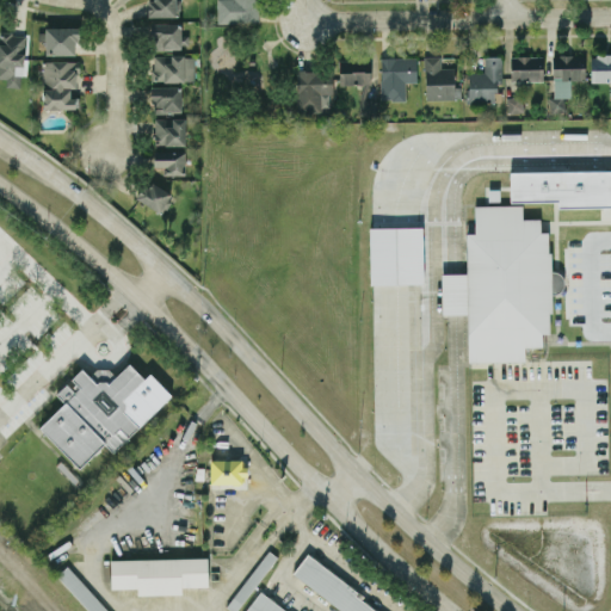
[(149,0),(149,17),(177,16),(176,0),(149,0)]
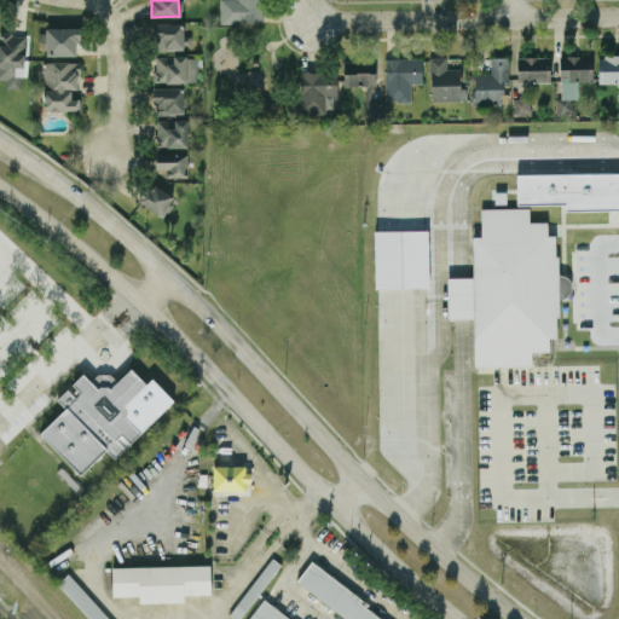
[(219,0),(220,23),(262,22),(261,0),(219,0)]
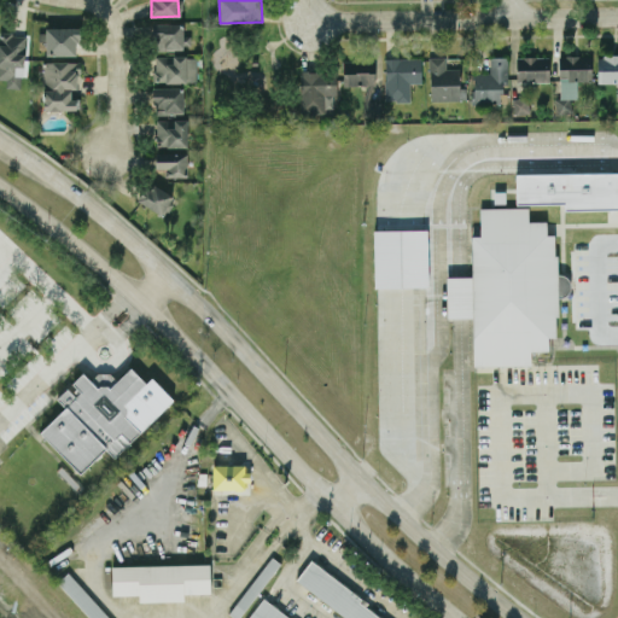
[(184,23),(155,23),(153,50),(184,51),(184,23)]
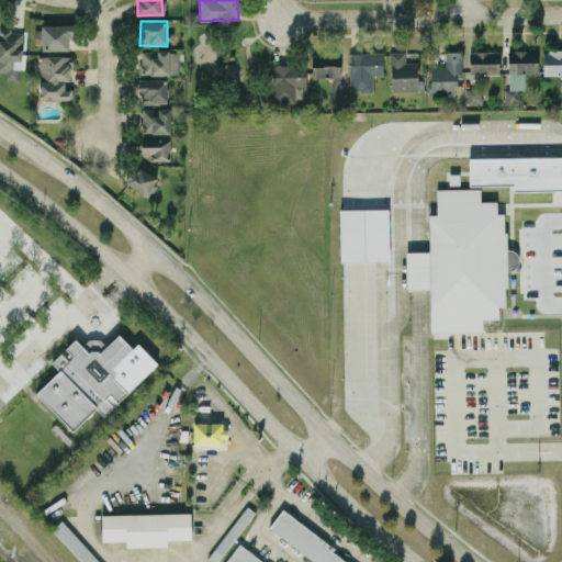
[(42,25),(42,49),(71,51),(71,25),(42,25)]
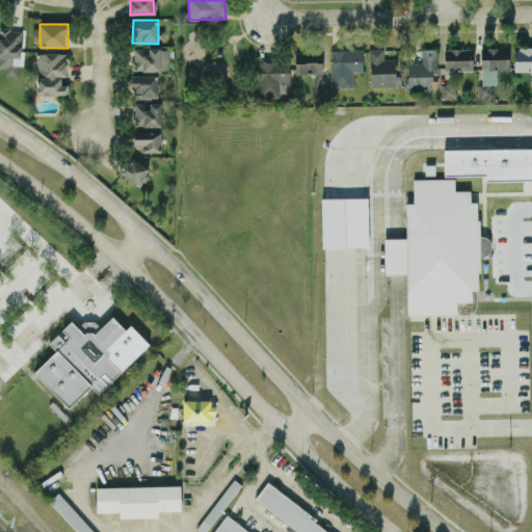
[(22,29),(0,28),(0,68),(4,68),(4,75),(19,76),(22,29)]
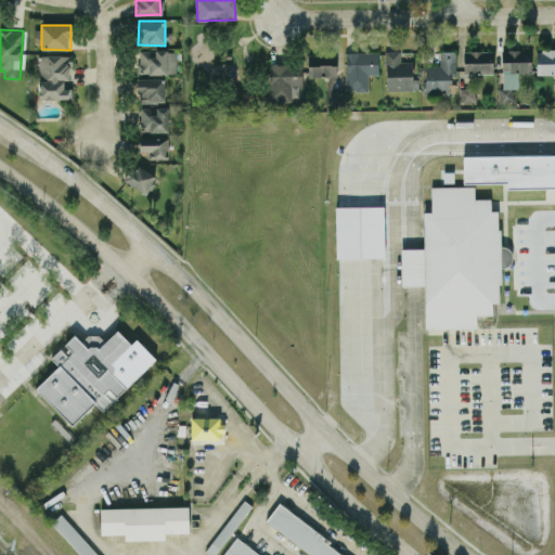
[(502,50),(503,74),(504,74),(504,88),(518,88),(517,72),(532,72),(532,49),(502,50)]
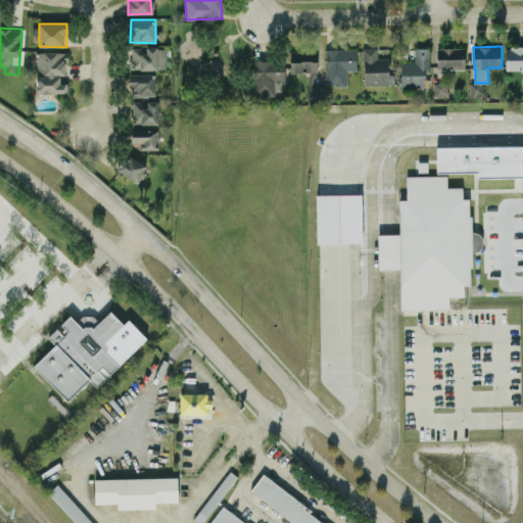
[(522,69),(522,46),(506,47),(506,70),(522,69)]
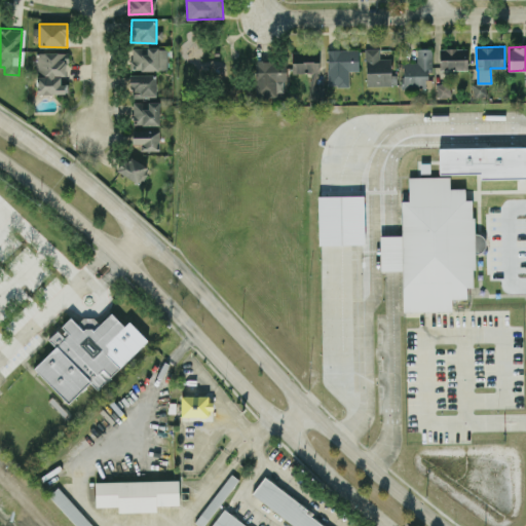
[(132,47),(132,69),(166,70),(167,47),(132,47)]
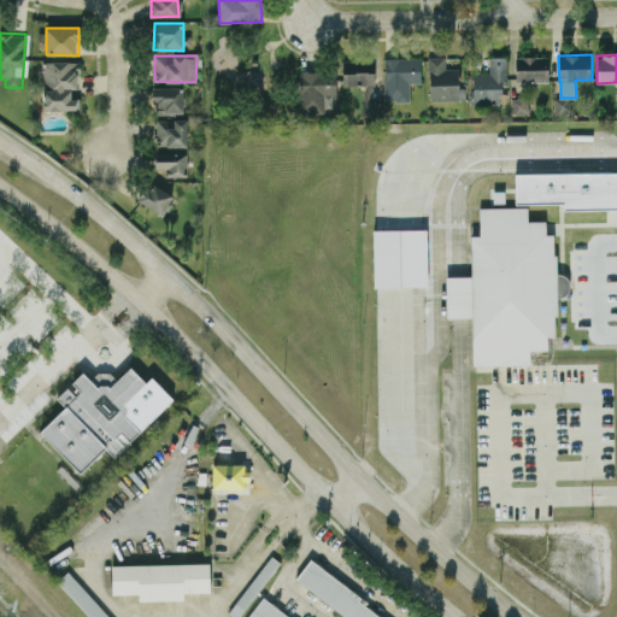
[(505,57),(489,56),(488,72),(474,72),(472,103),(504,104),(505,57)]
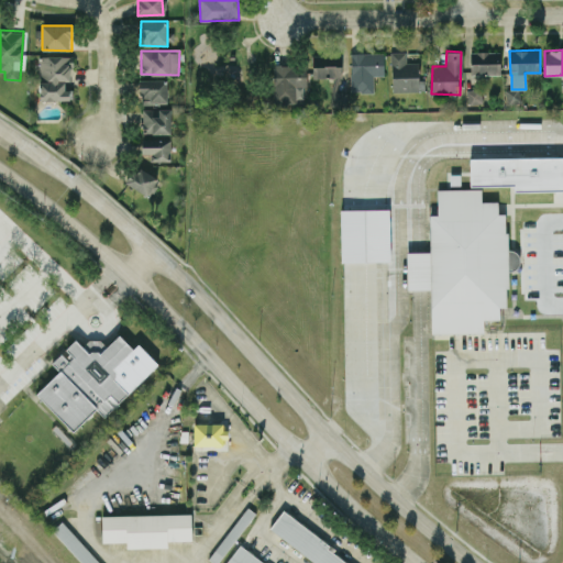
[(471,75),(501,74),(500,51),(470,52),(471,75)]
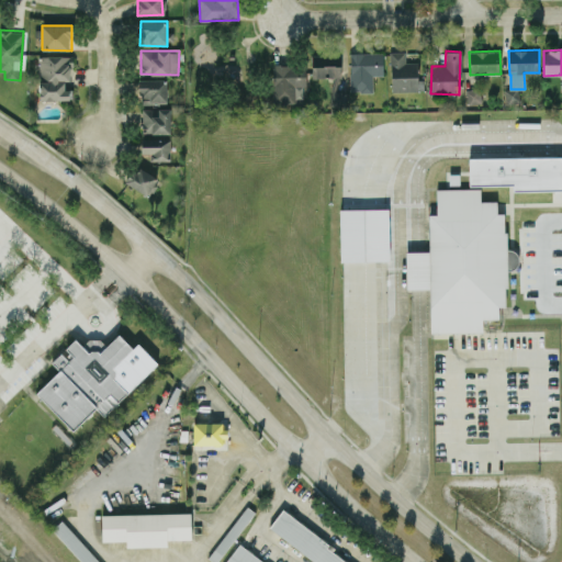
[(383,75),(383,52),(349,53),(350,91),(373,91),(372,75),(383,75)]
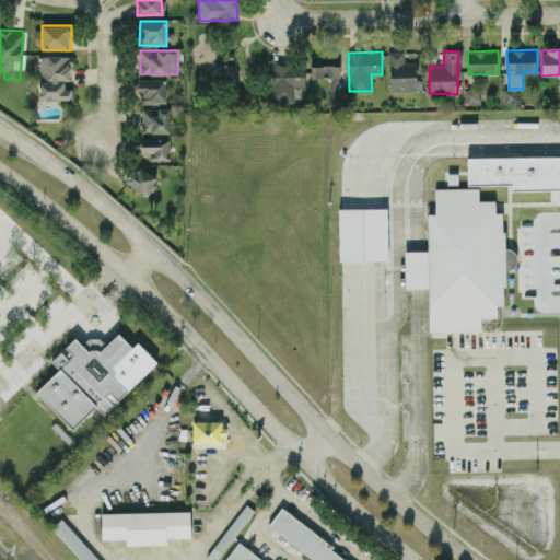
[(389,91),(417,91),(417,61),(405,62),(404,51),(389,51),(389,91)]
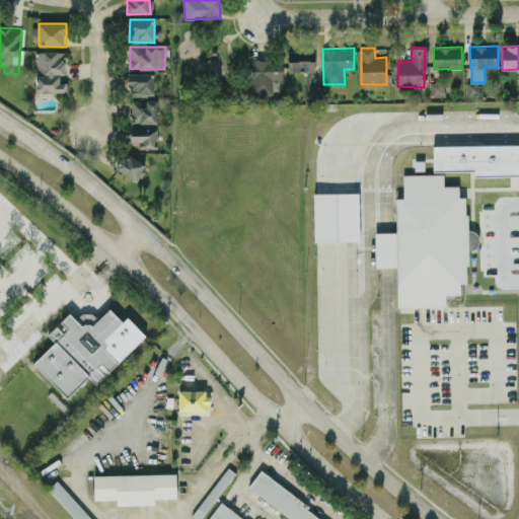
[(288,51),(288,71),(316,71),(315,50),(288,51)]
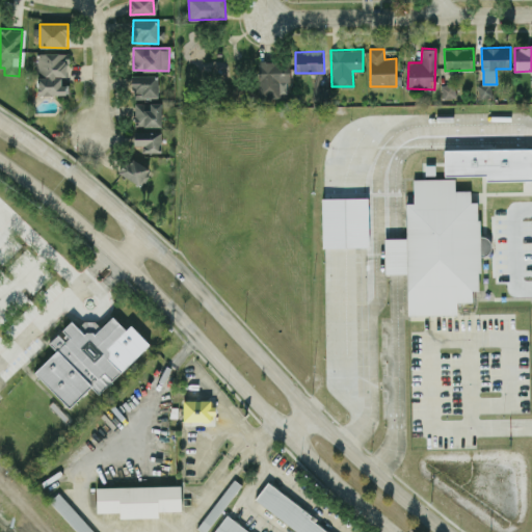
[(69,94),(69,83),(67,83),(65,52),(37,53),(38,95),(69,94)]
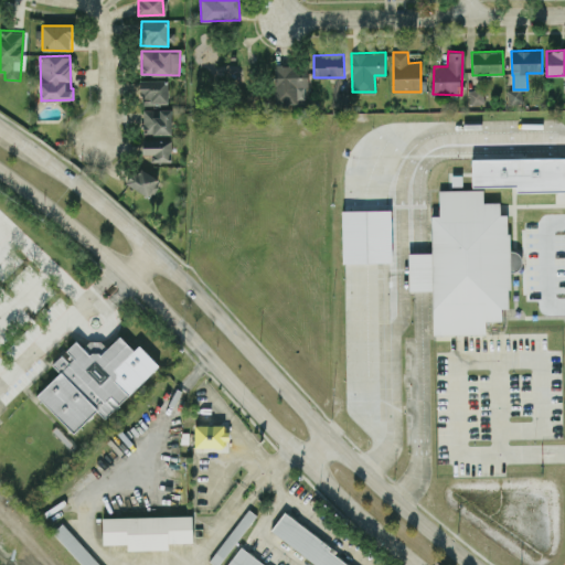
[(306,103),(307,65),(274,64),(273,102),(306,103)]
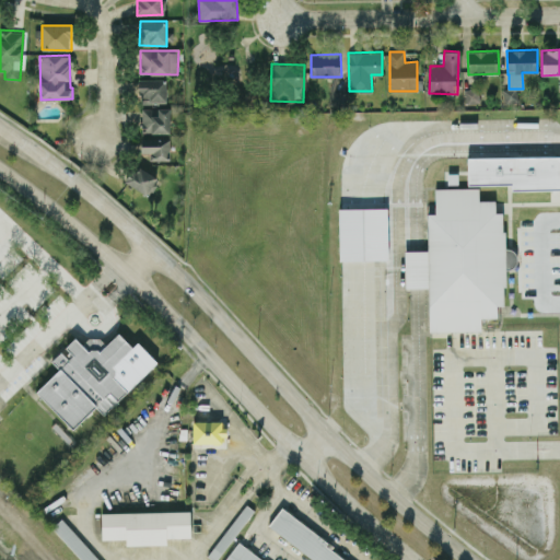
[(166,103),(166,79),(138,79),(138,104),(166,103)]
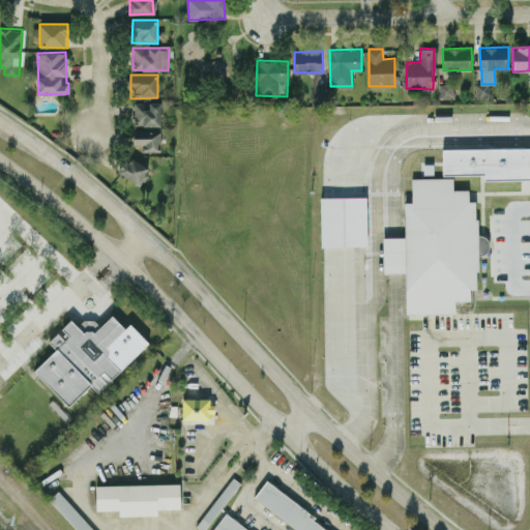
[(441,98),(452,98),(452,83),(440,84),(441,98)]
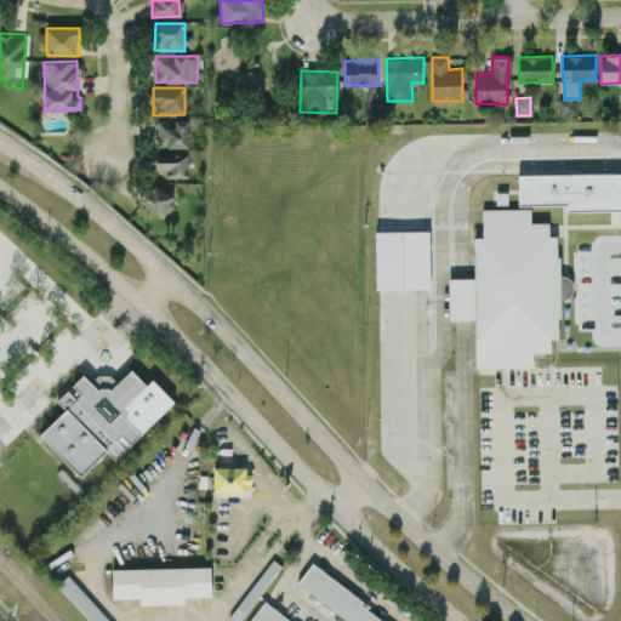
[(560,113),(574,113),(573,100),(559,100),(560,113)]
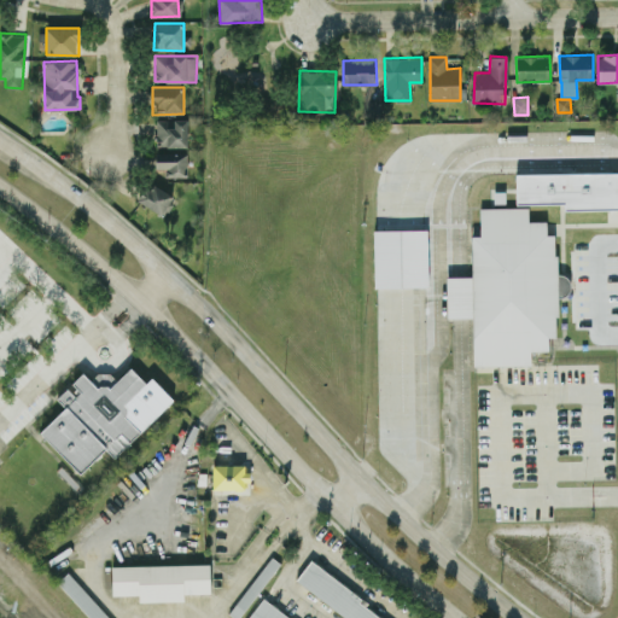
[(380,116),(382,100),(367,100),(366,116),(380,116)]
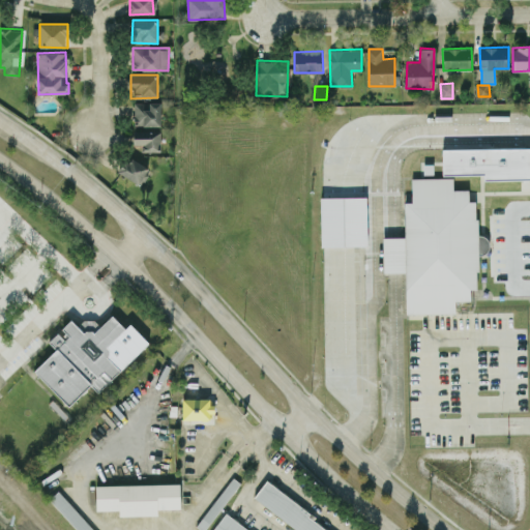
[(134,102),(135,126),(162,125),(160,102),(134,102)]
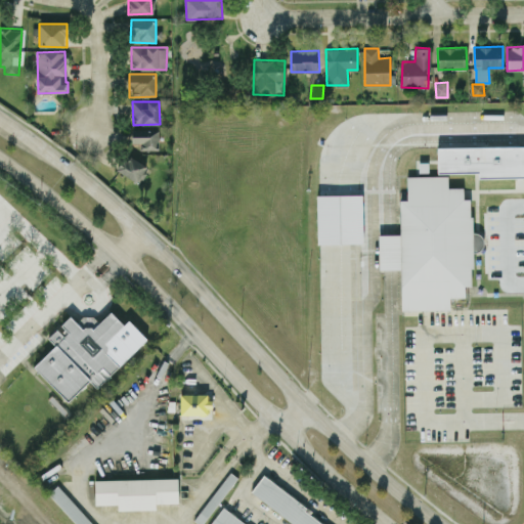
[(158,130),(132,130),(132,143),(139,143),(139,149),(159,149),(158,130)]
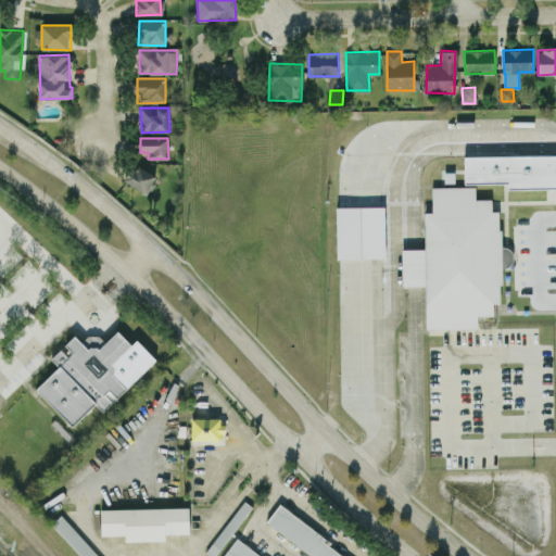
[(508,189),(555,187),(555,154),(464,156),(464,182),(508,182),(508,189)]
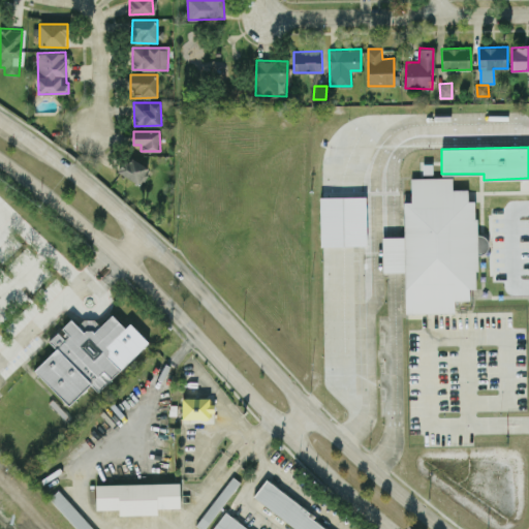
[(150,166),(127,156),(119,174),(142,184),(150,166)]
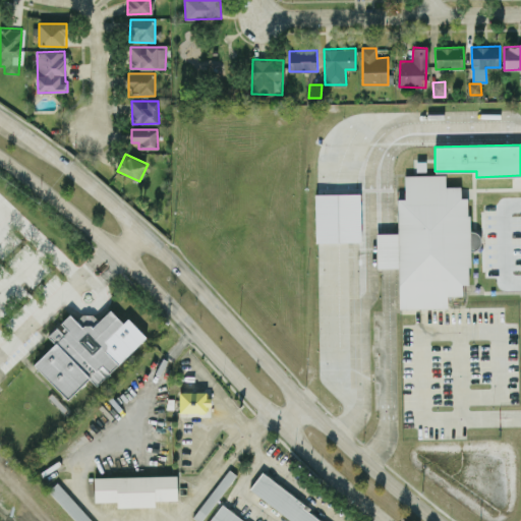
[(399,307),(448,307),(448,295),(462,295),(462,284),(469,284),(469,197),(460,197),(460,186),(446,186),(446,175),(404,175),(404,198),(398,198),(398,233),(377,233),(377,268),(399,268),(399,307)]
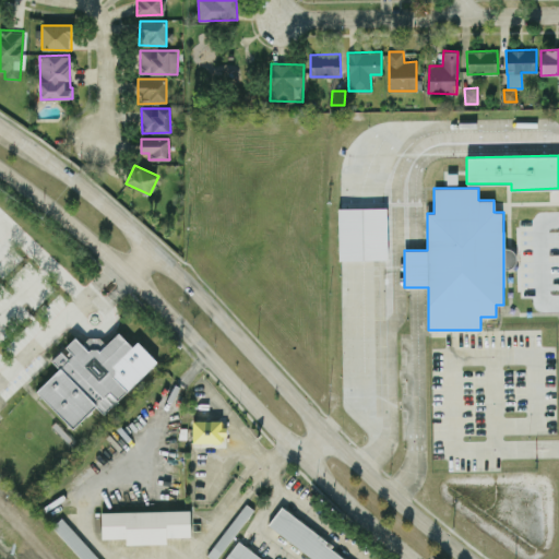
[(337,209),(340,260),(388,259),(387,206),(337,209)]
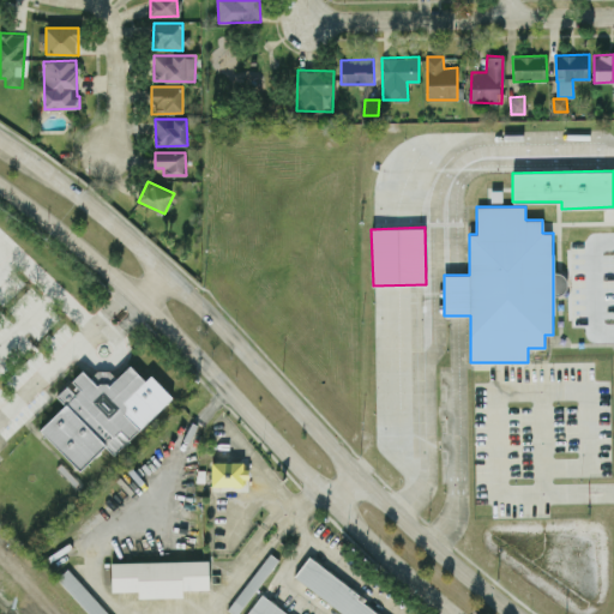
[(40,429),(80,470),(104,446),(114,455),(173,397),(151,374),(145,380),(130,365),(114,379),(101,366),(90,378),(83,371),(56,396),(65,404),(40,429)]
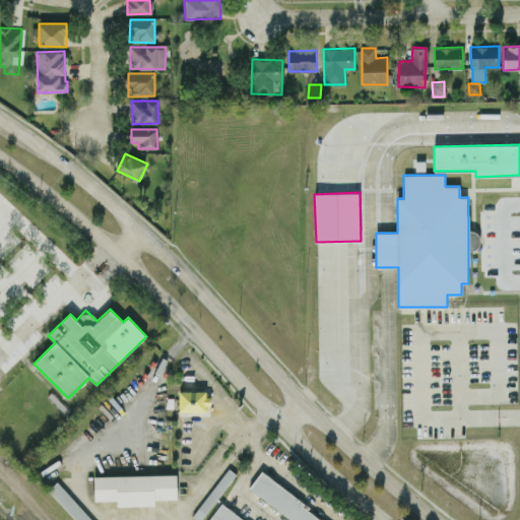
[(208,390),(179,390),(179,410),(208,410),(208,390)]
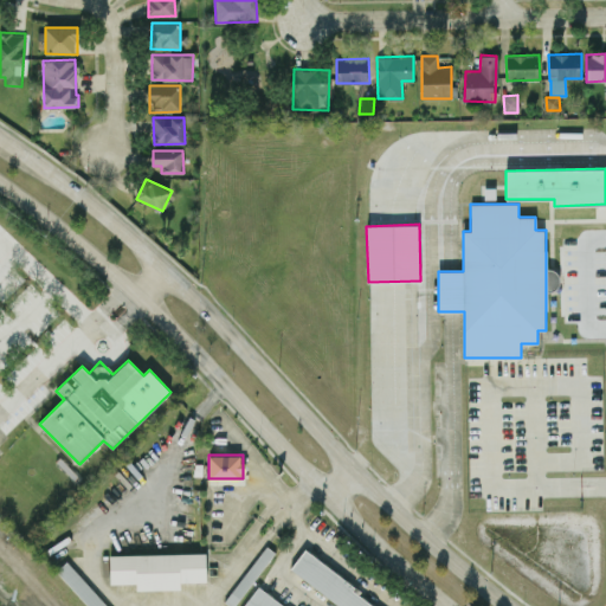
[(339,605),(376,605),(303,552),(289,569),(339,605)]
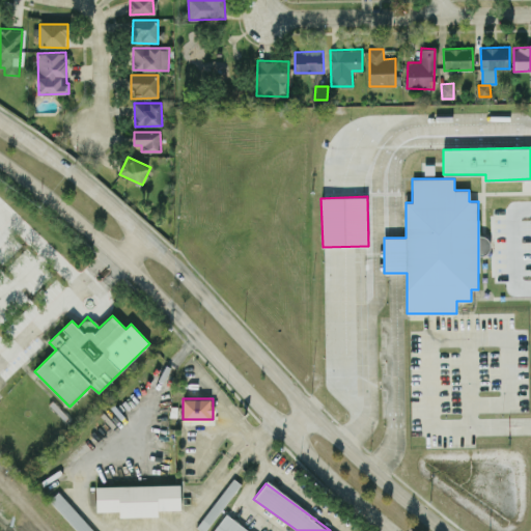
[(180,509),(180,484),(95,485),(96,511),(119,510),(119,516),(158,515),(158,509),(180,509)]
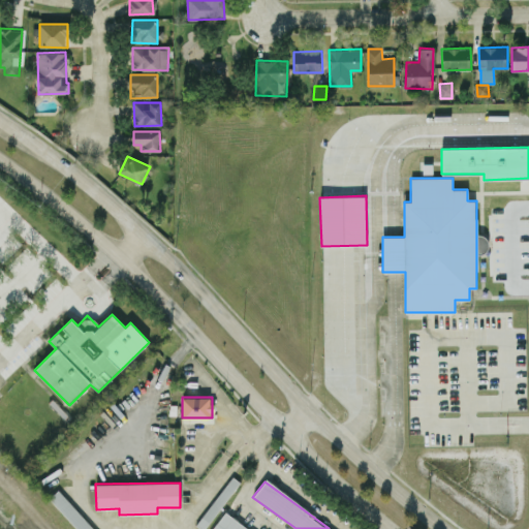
[(94,528),(58,490),(49,498),(78,528),(94,528)]
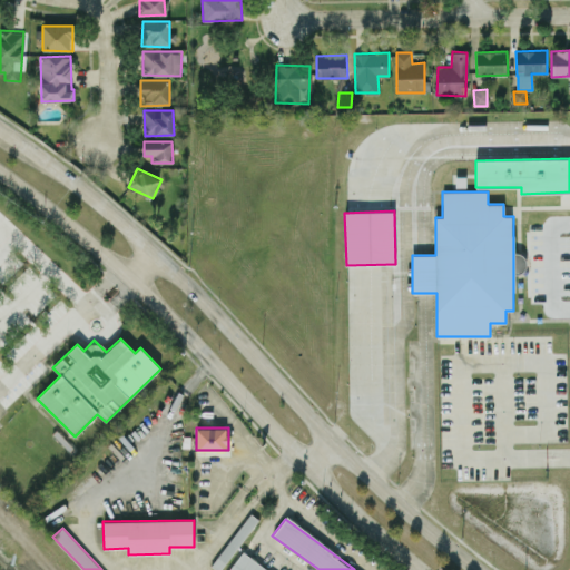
[(265,569),(242,552),(228,569),(265,569)]
